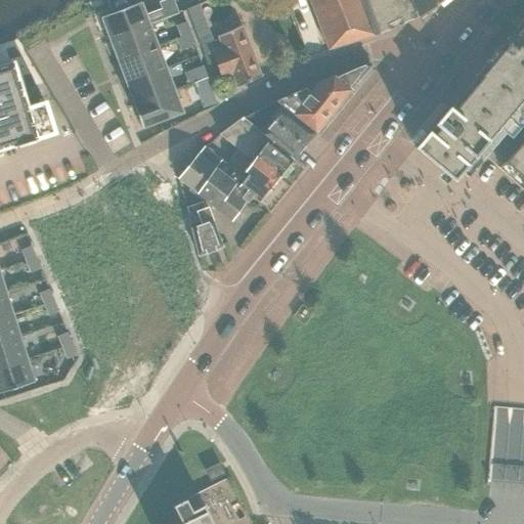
[(308,0),(328,49),(373,35),(358,0),(308,0)]
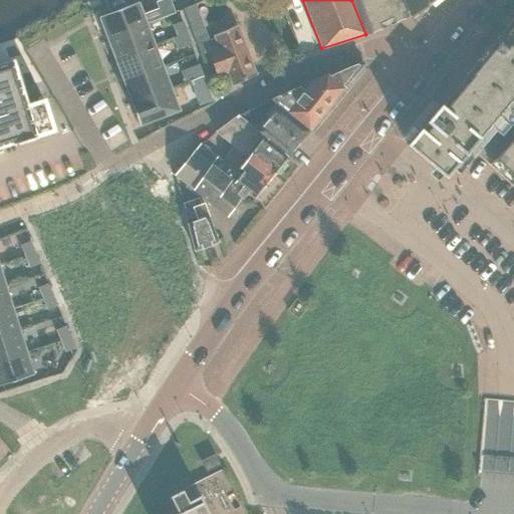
[(351,0),(365,34),(366,34),(366,35),(408,16),(401,0),(351,0)]
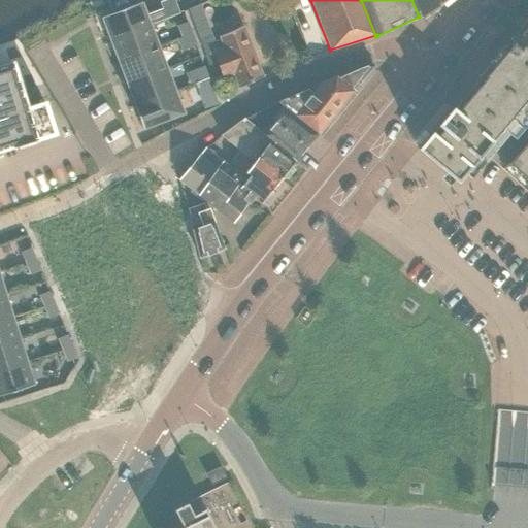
[(411,0),(419,17),(439,4),(437,0),(411,0)]
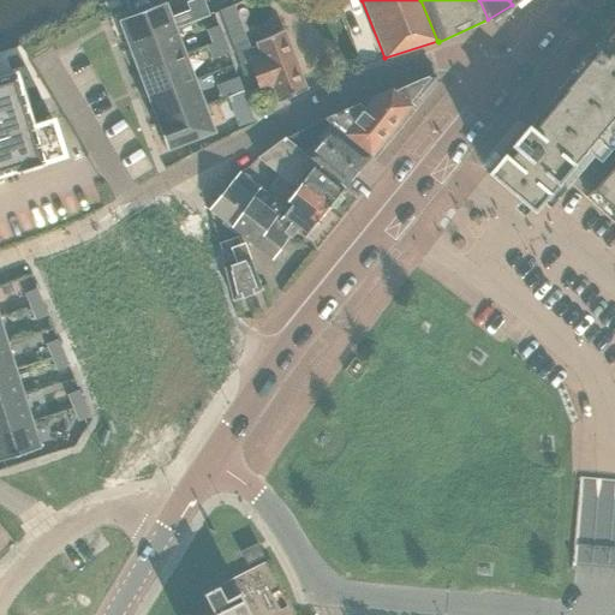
[(118,19),(127,46),(174,29),(195,22),(191,11),(171,19),(163,3),(118,19)]
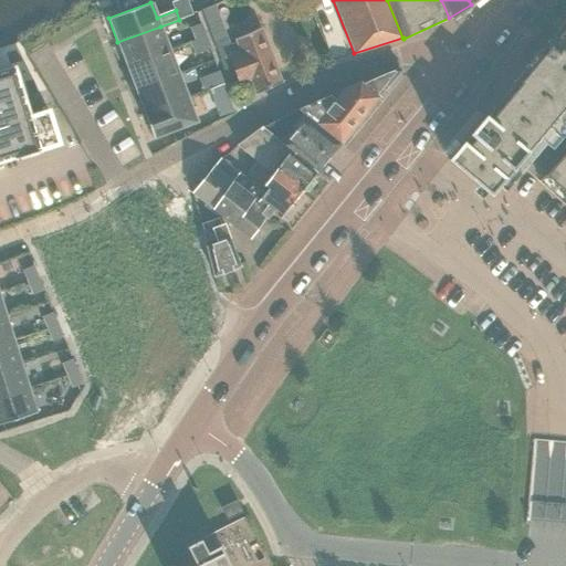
[(203,14),(216,43),(230,38),(219,8),(203,14)]
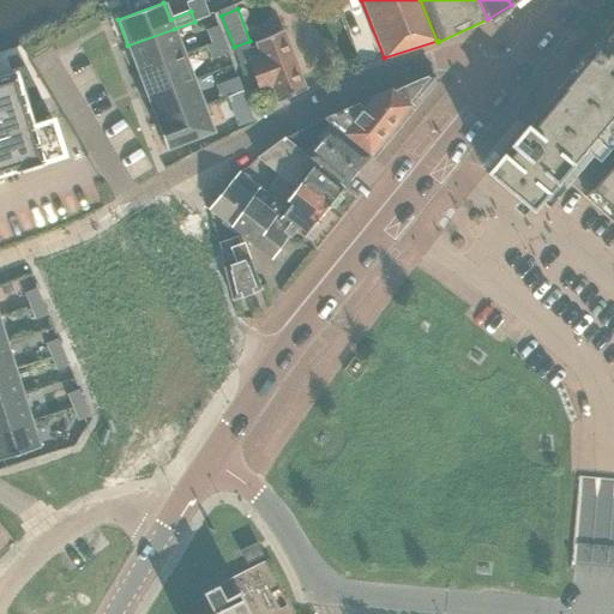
[(613,19),(486,173),(531,211),(572,162),(613,198),(613,19)]
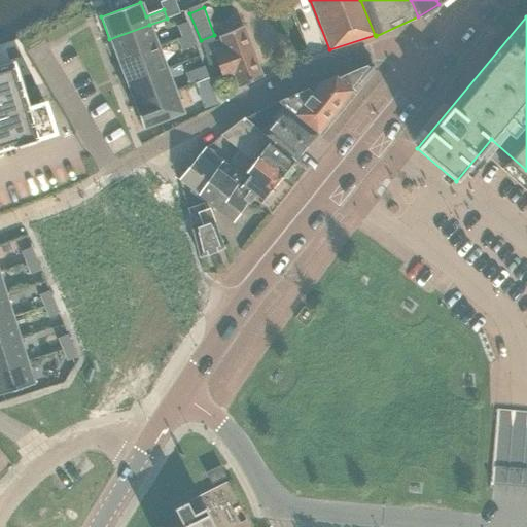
[(181,38),(191,34),(186,22),(176,26),(181,38)]
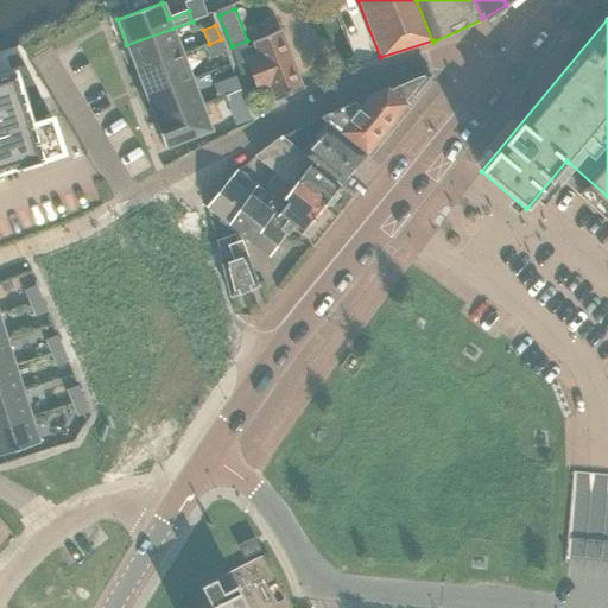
[(137,71),(182,54),(172,29),(126,45),(137,71)]
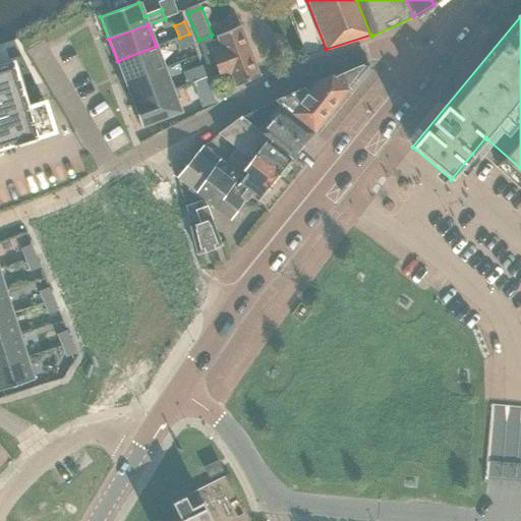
[(239,25),(223,33),(217,36),(222,48),(212,52),(222,77),(231,73),(236,87),(242,83),(258,76),(239,25)]
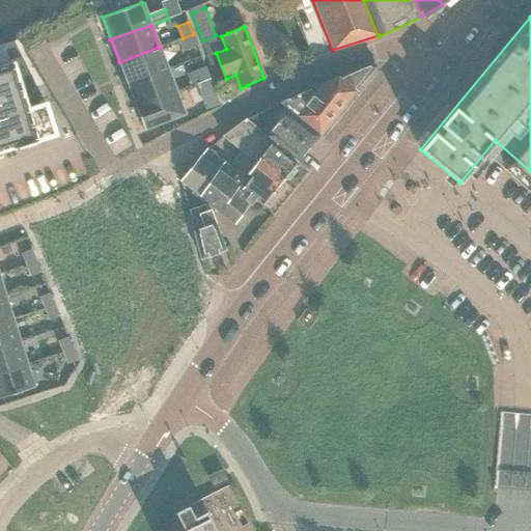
[(193,34),(183,38),(187,49),(197,45),(193,34)]
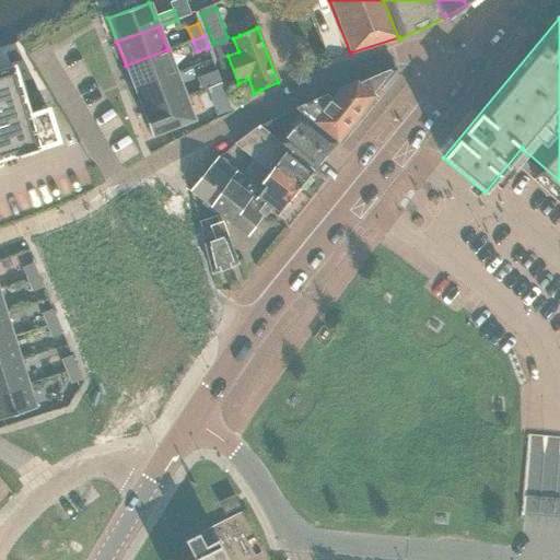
[(135,89),(176,72),(167,49),(126,66),(135,89)]
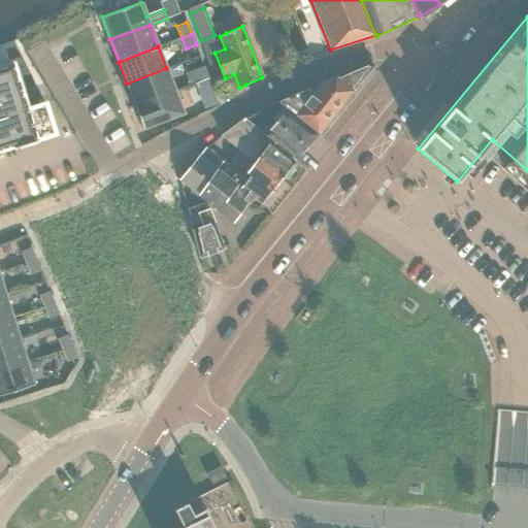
[(27,108),(12,62),(0,65),(0,157),(2,157),(0,151),(11,146),(12,149),(37,141),(37,138),(54,133),(44,103),(27,108)]
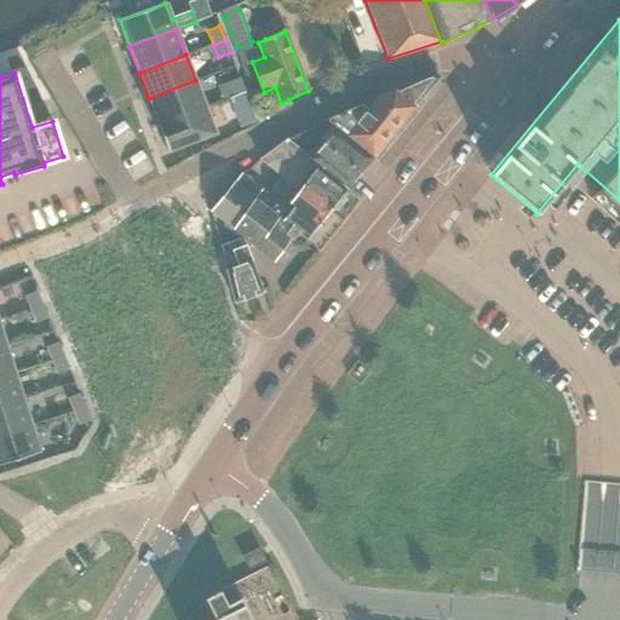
[(368,115),(392,133),(438,76),(435,73),(377,97),(367,109),(361,104),(354,107),(366,116),(368,115)]
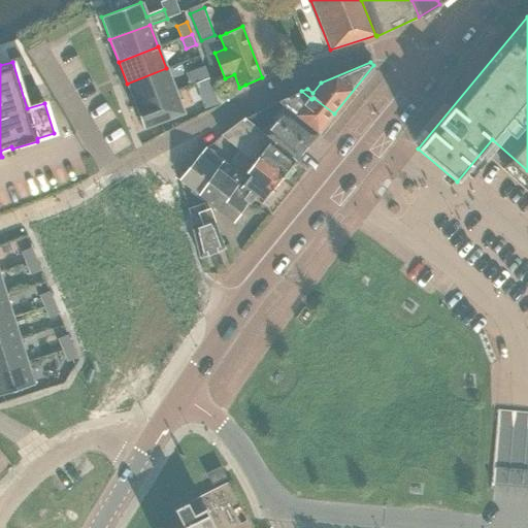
[(198,81),(208,77),(204,66),(194,70),(198,81)]
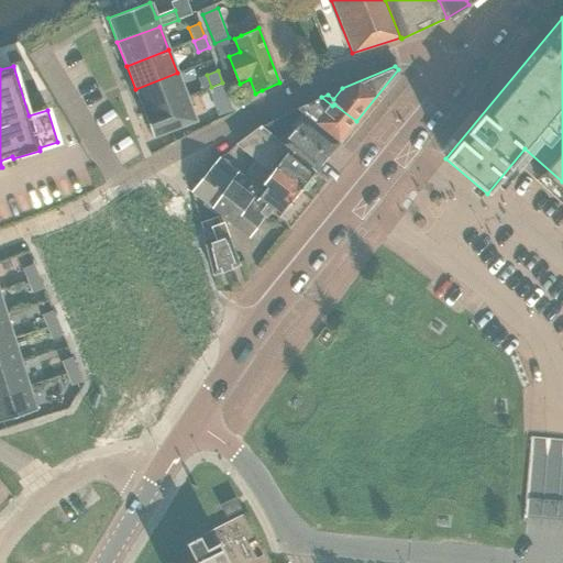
[(142,113),(186,97),(177,73),(135,89),(143,112),(142,112),(142,113)]
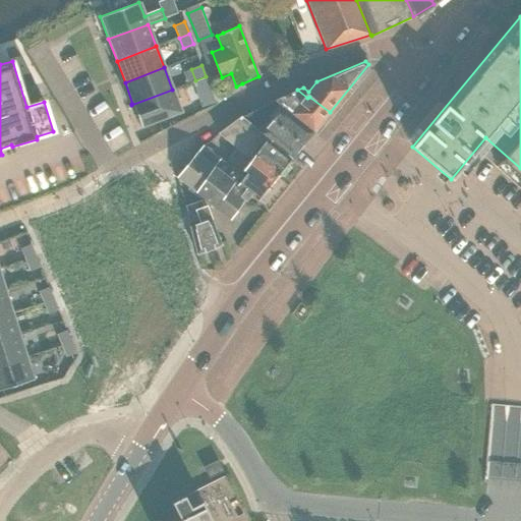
[(206,76),(195,80),(199,92),(210,88),(206,76)]
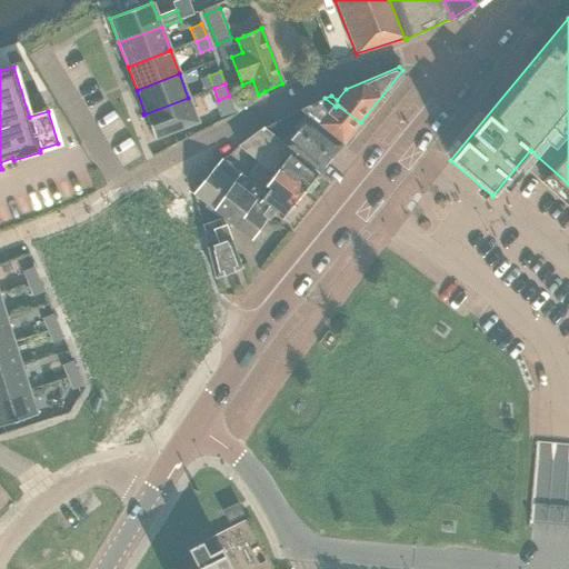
[(188,98),(143,115),(153,139),(198,122),(188,98)]
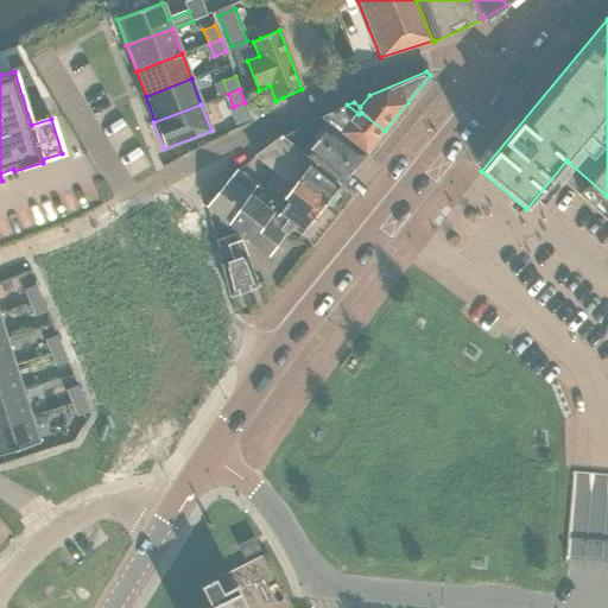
[(363,156),(385,131),(361,113),(359,114),(347,105),(320,118),(317,119),(363,156)]
